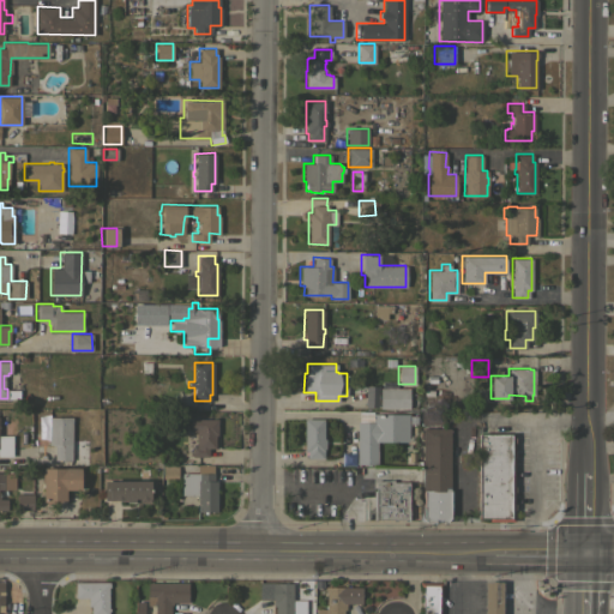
[(363,407),(375,407),(377,386),(363,385),(363,407)]
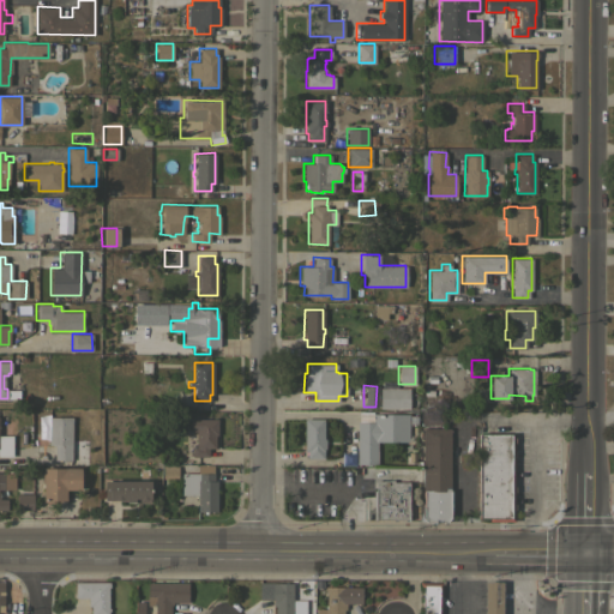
[(408,387),(408,408),(379,408),(379,387),(408,387)]
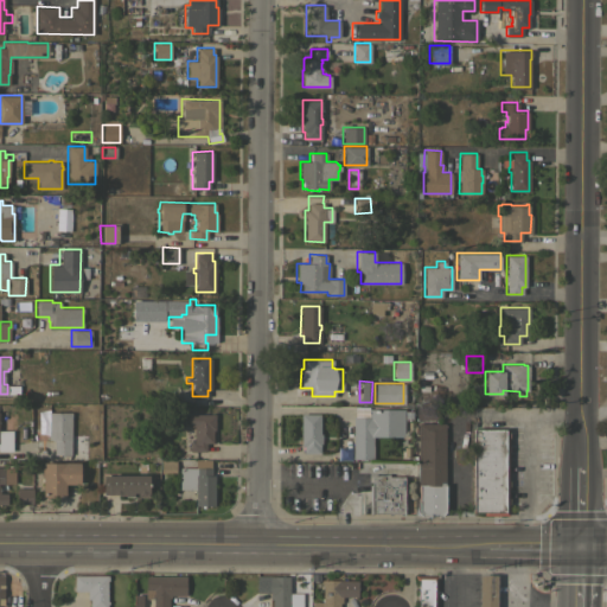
[(352,416),(368,416),(368,409),(403,409),(403,436),(372,436),(372,459),(352,459),(352,416)]
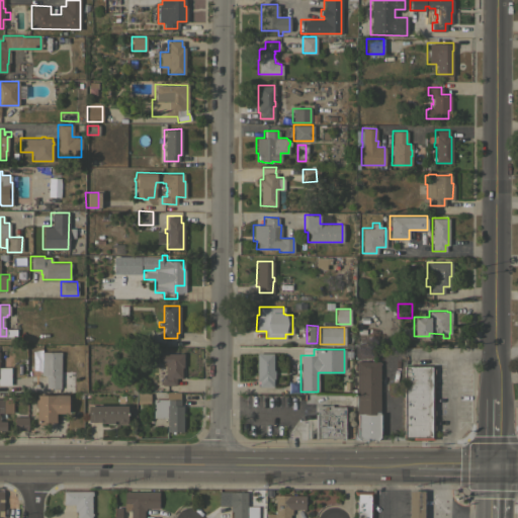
[(60,387),(45,387),(46,374),(40,374),(40,351),(60,351),(60,387)]
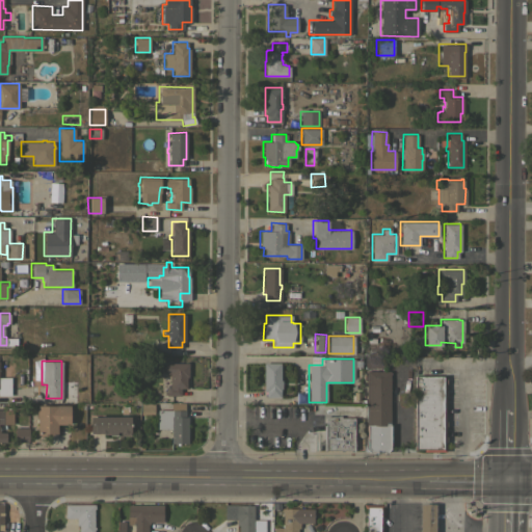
[(187,363),(187,376),(186,376),(186,388),(180,388),(180,395),(163,395),(163,390),(162,390),(162,386),(169,386),(169,373),(166,373),(166,372),(163,372),(163,363),(187,363)]
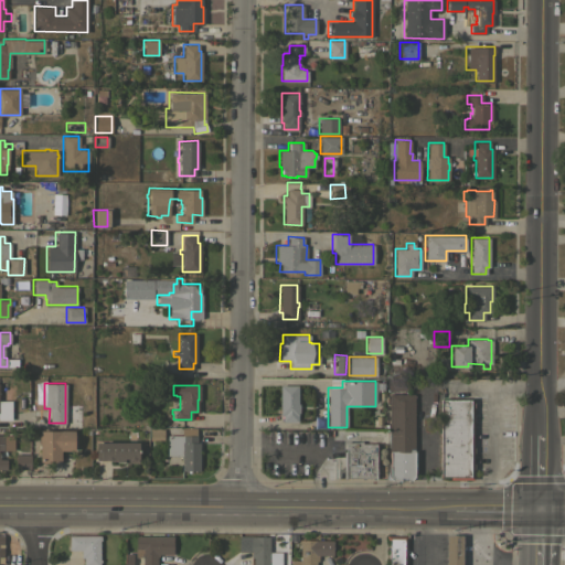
[(279,385),(297,385),(297,403),(298,403),(299,407),(297,407),(297,420),(281,420),(281,414),(279,414),(279,385)]
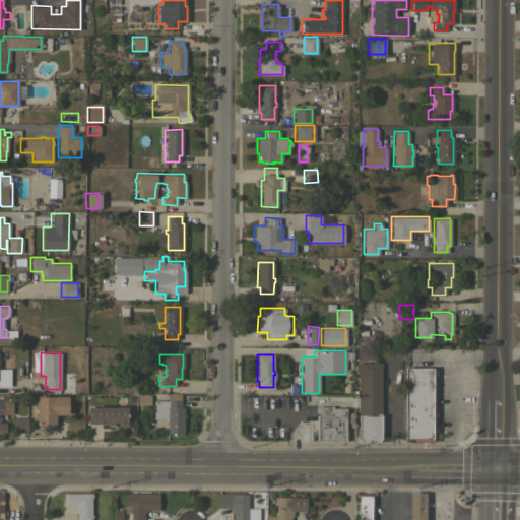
[(358,395),(346,395),(346,383),(353,383),(353,365),(358,365),(358,363),(381,363),(381,394),(397,394),(397,405),(381,405),(381,438),(377,442),(361,442),(356,438),(356,429),(358,429),(358,414),(358,395)]
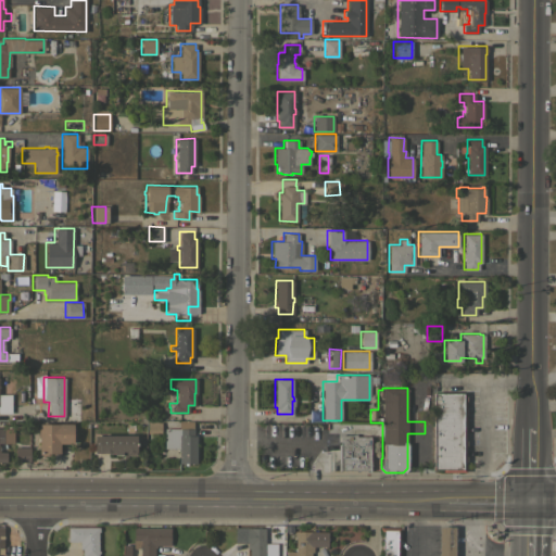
[(465,471),(442,471),(442,468),(432,468),(432,392),(465,392),(465,471)]
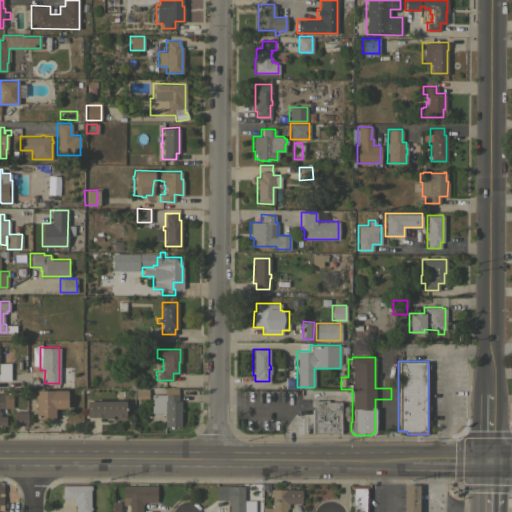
[(0,363),(9,363),(9,380),(0,380),(0,363)]
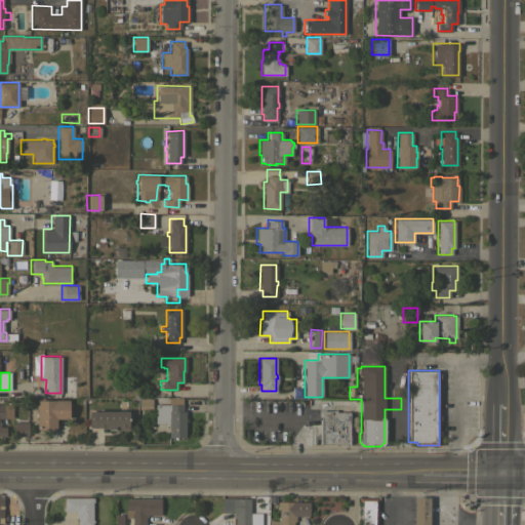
[(55,400),(55,399),(67,400),(67,418),(56,418),(55,428),(50,428),(50,429),(47,429),(47,430),(39,430),(39,429),(36,429),(36,411),(35,411),(35,400),(55,400)]
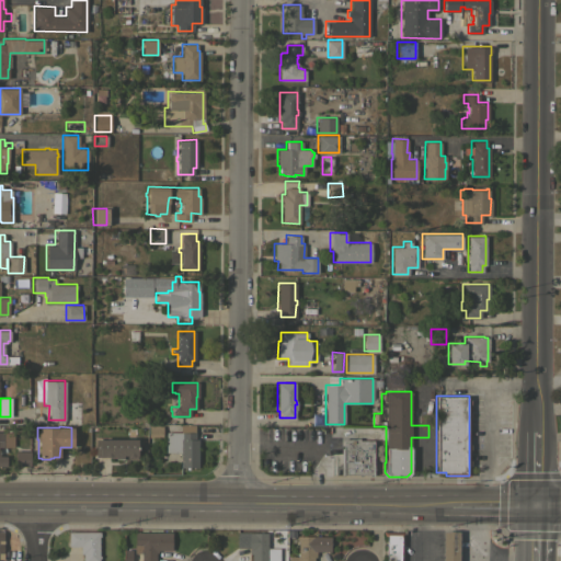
[(0,431),(2,431),(2,432),(13,432),(13,447),(0,447),(0,455),(6,455),(6,466),(0,466),(0,431)]
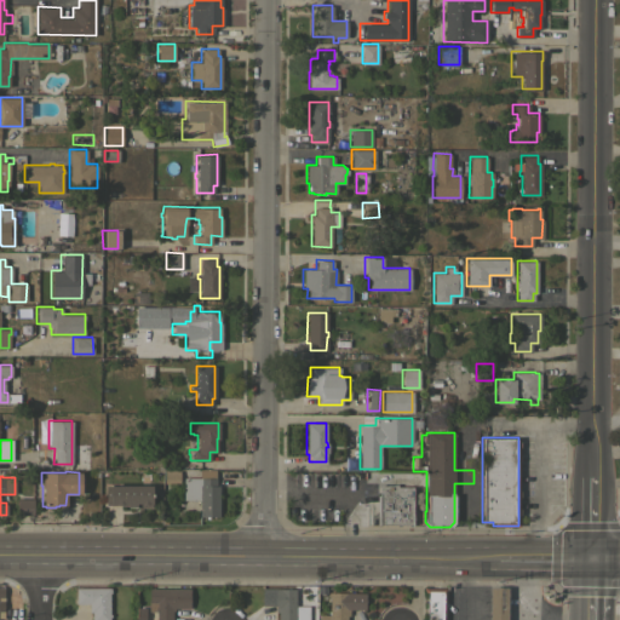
[(218,516),(199,516),(199,499),(183,499),(183,477),(216,477),(216,484),(218,484),(218,516)]
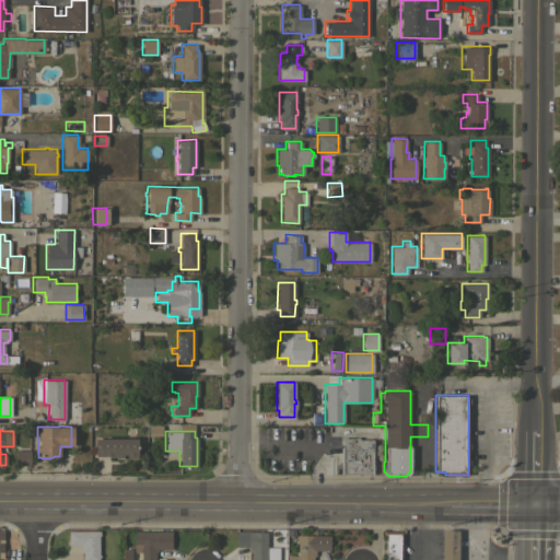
[(136,438),(136,445),(138,445),(138,447),(136,447),(136,454),(136,458),(126,458),(126,459),(118,459),(118,457),(114,457),(114,456),(93,457),(93,438),(136,438)]
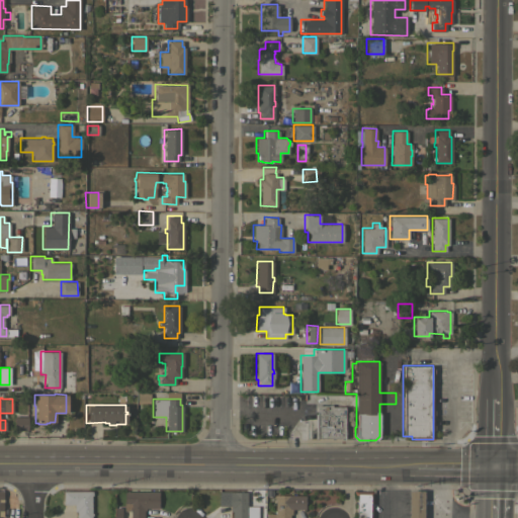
[(344,438),(310,438),(310,436),(314,432),(315,412),(316,412),(316,405),(332,405),(331,406),(344,406),(344,438)]
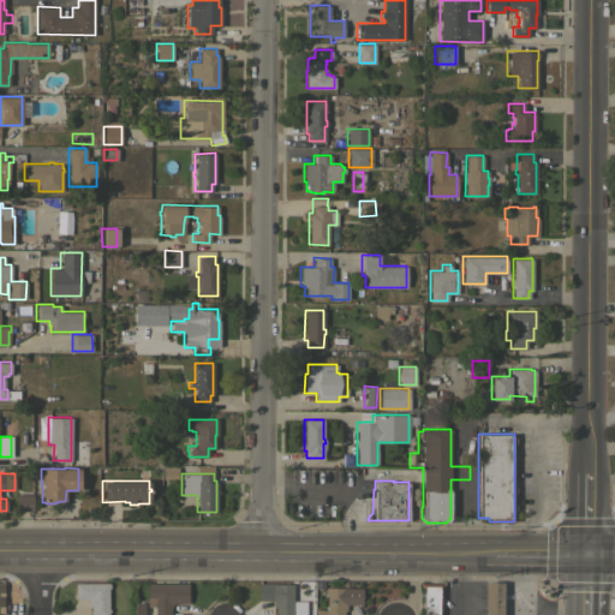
[(33,494),(31,511),(16,509),(16,494),(33,494)]
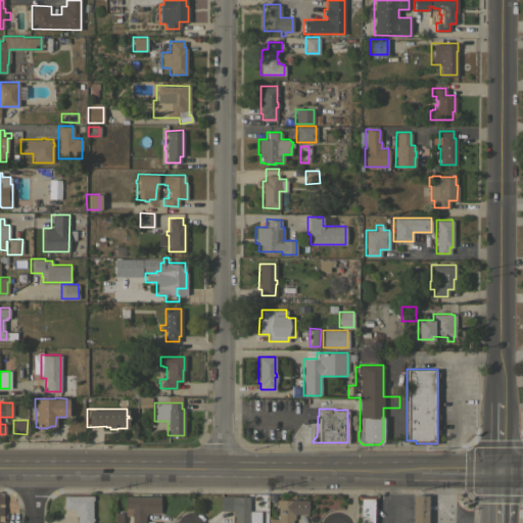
[(427,522),(412,522),(412,494),(427,495),(427,522)]
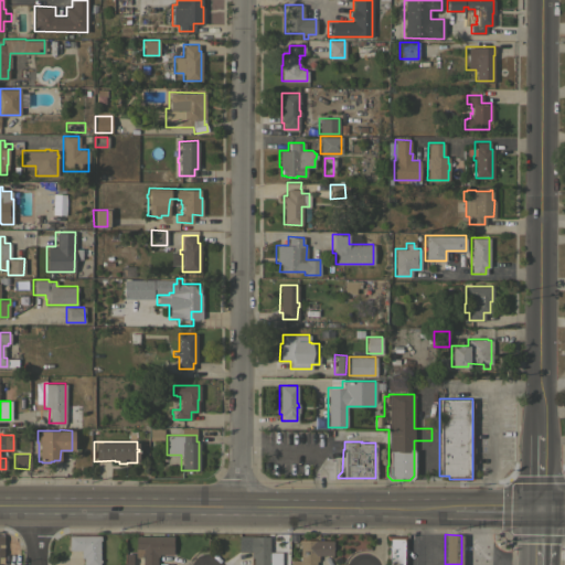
[(99,558),(100,558),(100,562),(99,562),(99,564),(83,564),(83,557),(81,557),(81,550),(68,550),(68,535),(100,535),(100,540),(98,540),(99,558)]
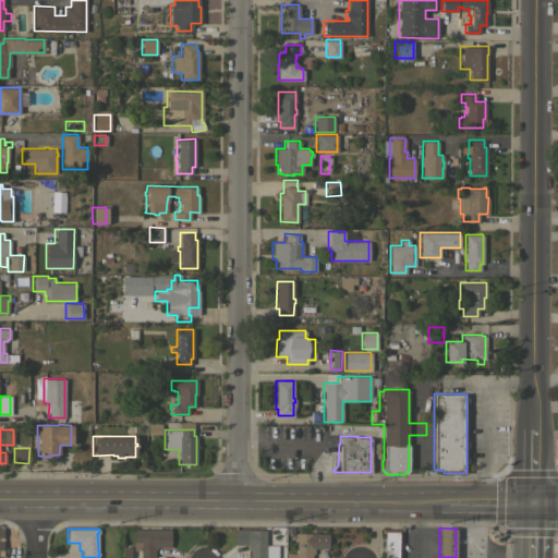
[(170,529),(170,547),(156,547),(156,549),(154,549),(154,557),(140,557),(140,549),(132,549),(132,541),(133,541),(133,529),(170,529)]
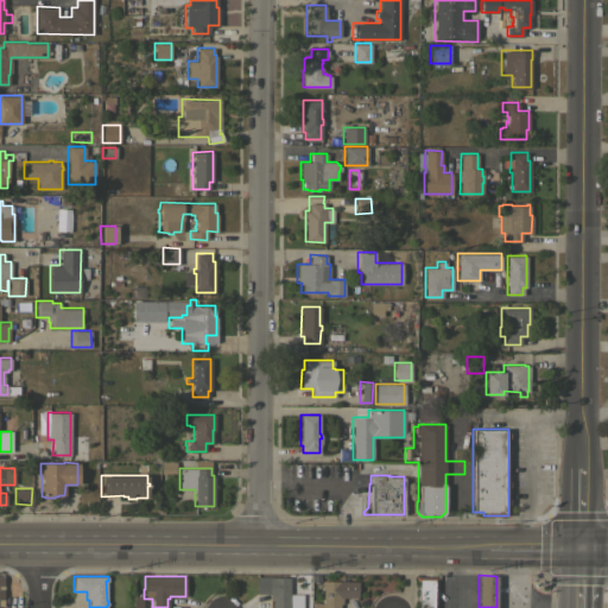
[(270,577),(270,576),(272,576),(272,577),(291,577),(291,581),(289,581),(289,602),(290,602),(290,606),(289,606),(289,607),(272,607),(272,600),(270,600),(270,591),(257,591),(257,577),(270,577)]
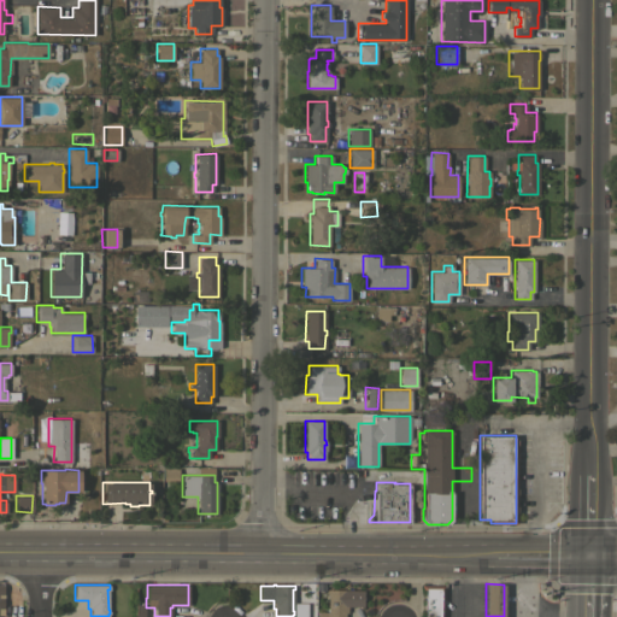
[(423,616),(424,589),(421,589),(421,585),(444,585),(442,616),(423,616)]
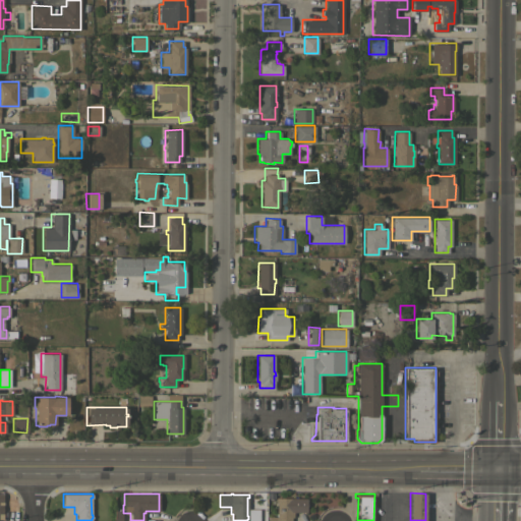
[(306,498),(306,512),(293,512),(293,517),(291,517),(290,520),(266,520),(266,517),(268,517),(268,516),(276,516),(277,502),(275,502),(275,497),(306,498)]
